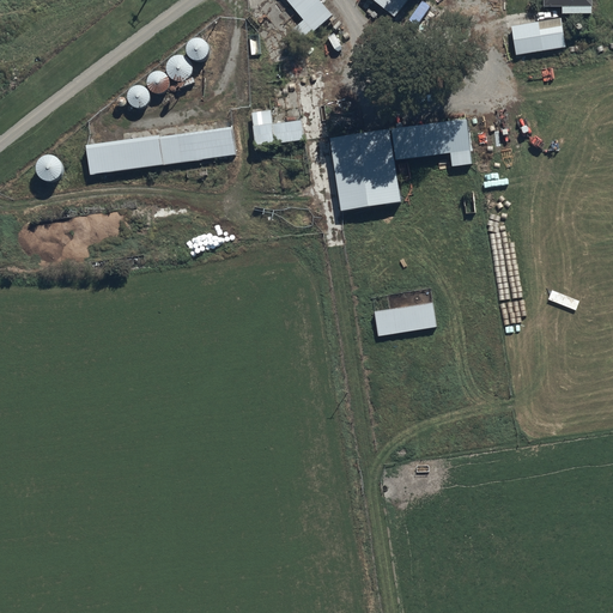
[(285,0),(304,22),(291,32),(298,42),(329,16),(316,0),(285,0)]
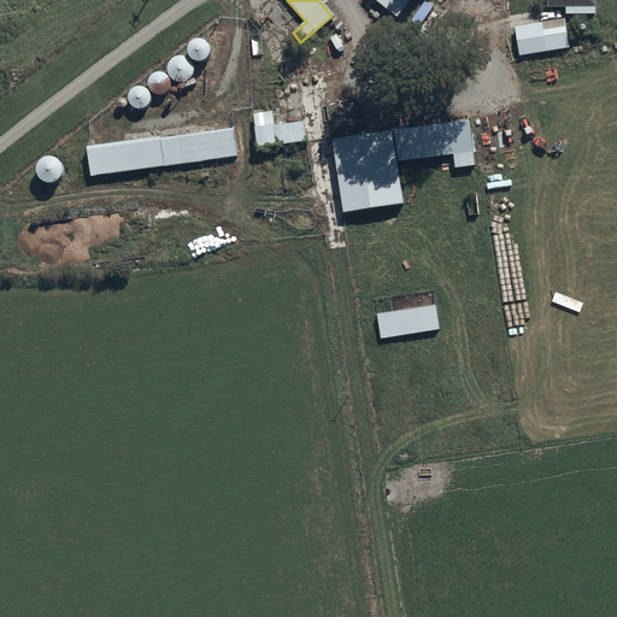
[(372,0),(394,17),(407,0),(372,0)]
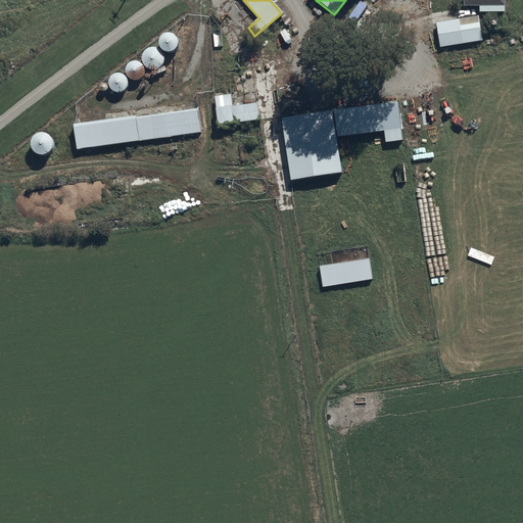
[(462,0),(462,6),(477,6),(477,11),(503,11),(503,0),(462,0)]
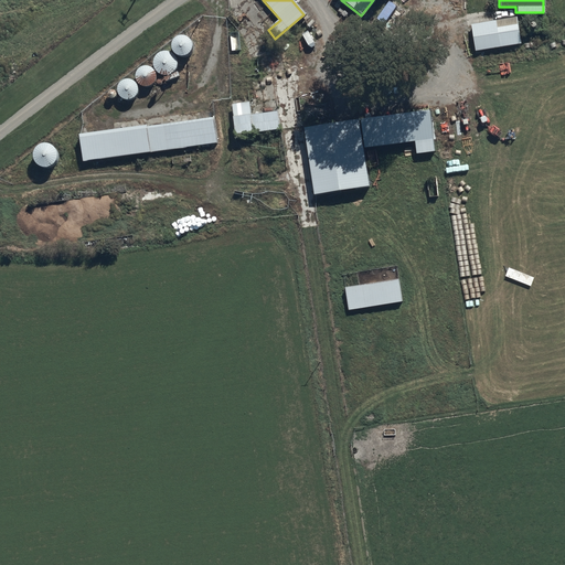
[(471,28),(476,51),(520,44),(516,20),(471,28)]
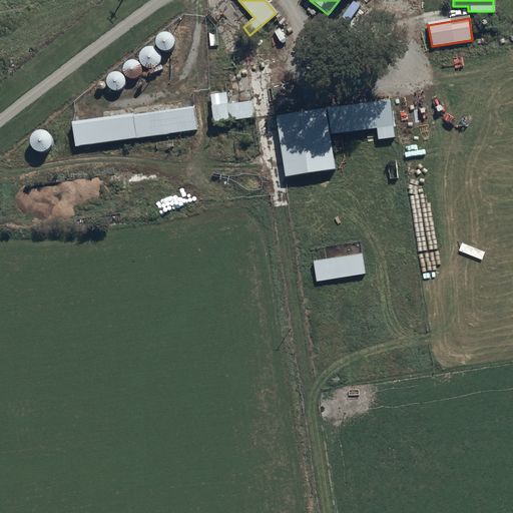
[(163,32),(162,32),(161,32),(160,33),(159,33),(158,33),(158,34),(157,34),(156,34),(156,35),(155,35),(155,36),(154,36),(154,37),(153,38),(153,39),(153,40),(152,41),(152,42),(152,43),(153,44),(153,45),(153,46),(154,47),(154,48),(155,49),(156,50),(157,50),(158,51),(159,51),(160,52),(161,52),(162,52),(163,52),(164,52),(165,51),(166,51),(167,51),(167,50),(168,50),(169,49),(170,48),(171,47),(171,46),(171,45),(172,44),(172,43),(172,42),(172,41),(172,40),(171,39),(171,38),(171,37),(170,37),(170,36),(169,36),(169,35),(168,35),(168,34),(167,34),(166,33),(165,33),(164,33),(164,32),(163,32)]
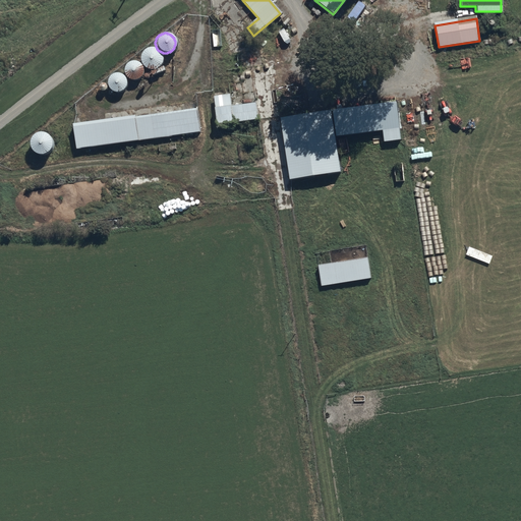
[(151,48),(150,48),(149,48),(148,48),(147,48),(146,48),(146,49),(145,49),(143,49),(143,50),(142,50),(142,51),(141,51),(141,52),(140,53),(139,54),(139,55),(139,56),(139,57),(138,57),(138,58),(138,59),(138,60),(139,60),(139,61),(139,62),(139,63),(140,64),(140,65),(141,65),(141,66),(142,66),(142,67),(143,67),(143,68),(145,68),(146,68),(146,69),(147,69),(148,69),(149,69),(150,69),(151,69),(152,69),(153,69),(154,69),(154,68),(155,68),(156,68),(156,67),(157,67),(158,66),(159,65),(159,64),(160,63),(160,62),(161,61),(161,60),(161,59),(161,58),(161,57),(161,56),(160,55),(160,54),(159,53),(159,52),(158,51),(157,50),(156,50),(156,49),(155,49),(154,49),(154,48),(153,48),(152,48),(151,48)]
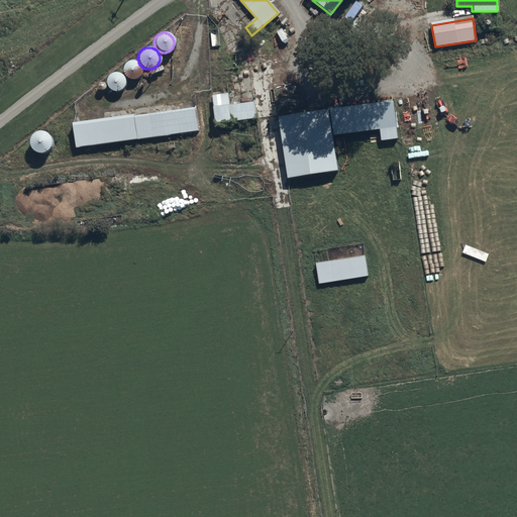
[(131,61),(130,61),(129,61),(128,61),(127,62),(126,62),(125,63),(124,64),(123,65),(123,66),(122,66),(122,67),(122,68),(122,69),(121,69),(121,70),(121,71),(122,72),(122,73),(122,74),(123,75),(123,76),(124,76),(124,77),(125,77),(125,78),(126,78),(127,79),(128,79),(129,79),(130,79),(131,79),(132,79),(133,79),(134,79),(135,78),(136,78),(136,77),(137,77),(137,76),(138,76),(138,75),(139,74),(139,73),(139,72),(140,72),(140,71),(140,70),(140,69),(139,68),(139,67),(139,66),(138,66),(138,65),(137,64),(136,63),(135,62),(134,62),(133,61),(132,61),(131,61)]
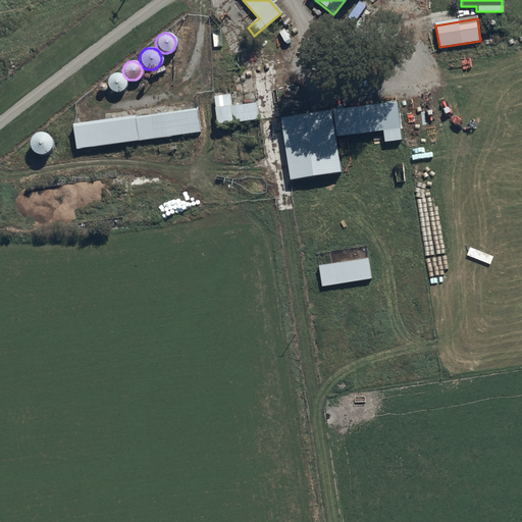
[(117,73),(116,73),(115,73),(114,73),(113,73),(113,74),(112,74),(111,74),(110,75),(109,76),(108,77),(108,79),(107,79),(107,80),(107,81),(106,82),(106,83),(106,84),(106,85),(107,86),(107,87),(107,88),(108,88),(108,89),(109,90),(110,91),(111,92),(112,92),(113,93),(114,93),(115,93),(116,93),(117,93),(118,93),(119,93),(120,92),(121,92),(122,91),(123,90),(123,89),(124,89),(124,88),(125,87),(125,86),(125,85),(125,84),(125,83),(125,82),(125,81),(125,80),(124,79),(124,77),(123,77),(123,76),(122,75),(121,74),(120,74),(119,74),(119,73),(118,73),(117,73)]
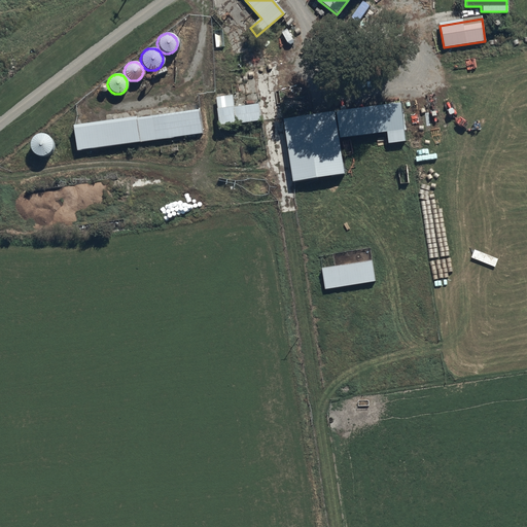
[(257,103),(233,108),(231,95),(213,98),(218,127),(260,119),(257,103)]
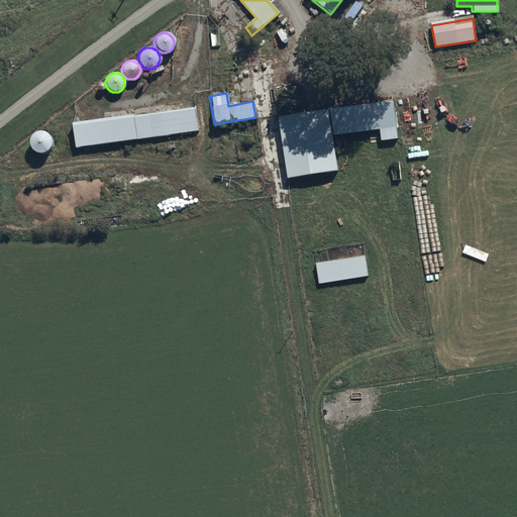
[(338,171),(333,137),(378,130),(380,140),(398,138),(392,99),(276,117),(286,180),(338,171)]
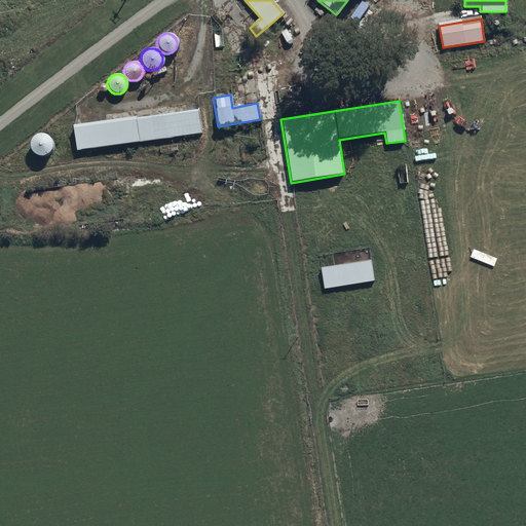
[(197,107),(72,125),(75,151),(200,134),(197,107)]
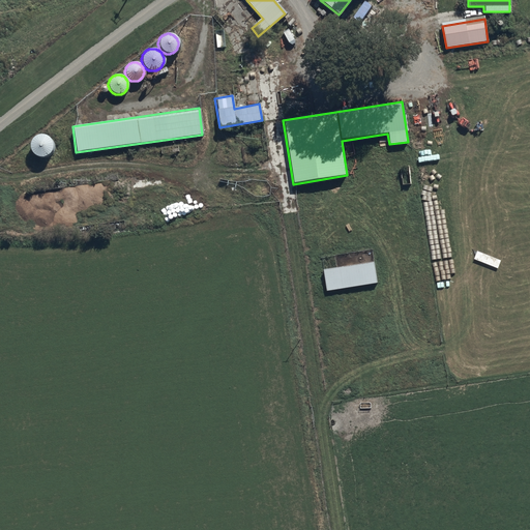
[(40,135),(39,135),(38,135),(37,135),(36,135),(36,136),(35,136),(34,136),(34,137),(33,137),(32,138),(31,139),(30,140),(30,141),(29,141),(29,142),(29,143),(28,144),(28,145),(28,146),(28,147),(28,148),(29,149),(29,150),(29,151),(30,152),(31,153),(32,154),(32,155),(33,155),(34,155),(34,156),(35,156),(36,156),(36,157),(37,157),(38,157),(39,157),(40,157),(41,157),(42,157),(43,156),(45,156),(46,156),(46,155),(47,155),(48,155),(48,154),(49,153),(50,152),(50,151),(51,150),(51,149),(51,148),(51,147),(51,146),(51,145),(51,144),(51,143),(51,142),(50,141),(50,140),(49,139),(48,138),(47,137),(46,137),(46,136),(45,136),(43,136),(42,135),(41,135),(40,135)]
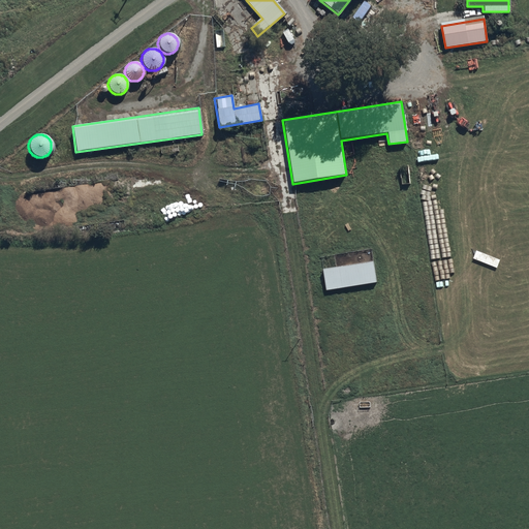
[(323,269),(327,290),(377,283),(374,262),(323,269)]
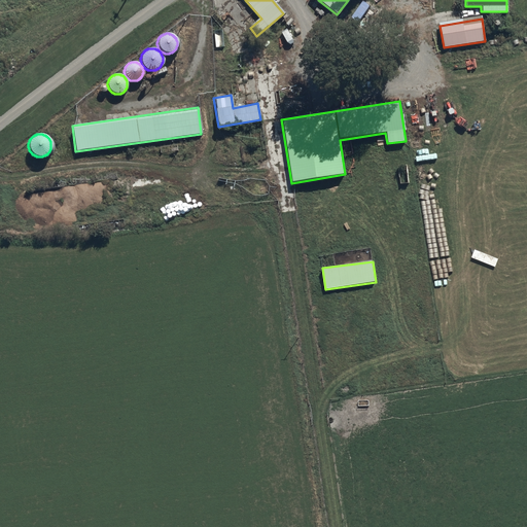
All buildings are outlined.
